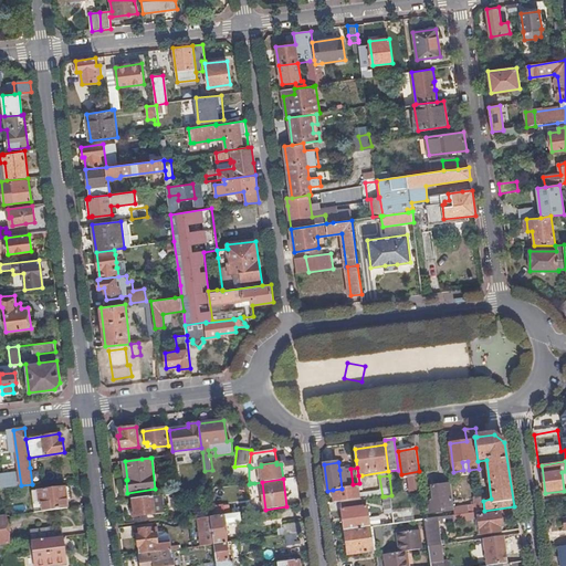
[(451,499),(452,499),(451,484),(432,486),(435,501),(429,502),(431,512),(452,510),(451,499)]
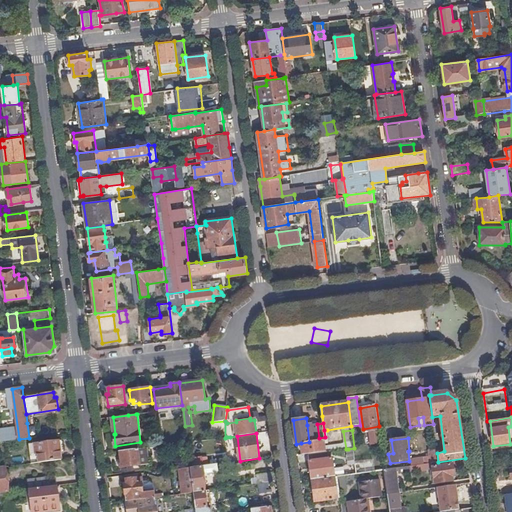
[(327,451),(326,446),(326,443),(326,439),(315,441),(309,442),(301,443),(303,455),(309,454),(327,451)]
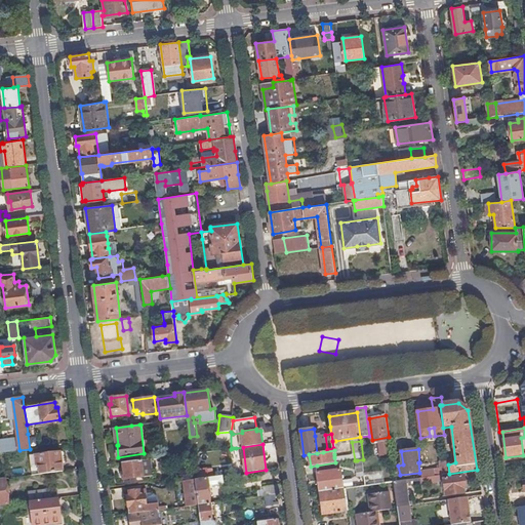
[(32,474),(63,471),(61,451),(32,454),(33,463),(31,465),(32,474)]
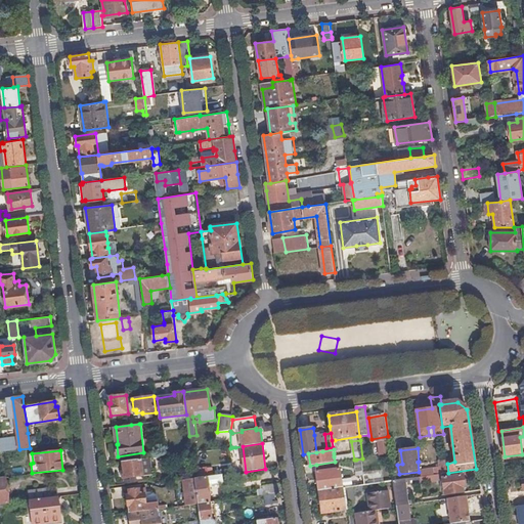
[(356,460),(360,485),(366,484),(365,478),(362,459),(356,460)]
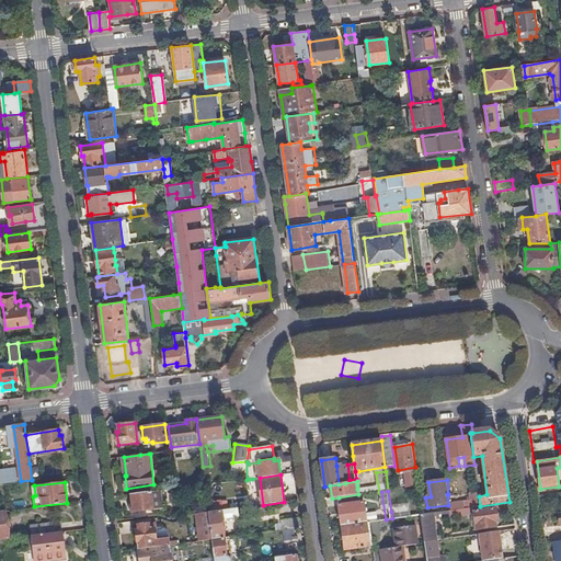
[(151,492),(132,494),(134,513),(153,510),(151,492)]
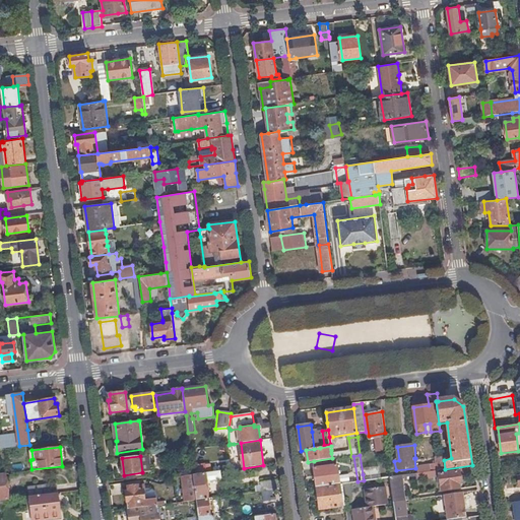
[(436,457),(438,470),(445,469),(444,460),(444,456),(436,457)]
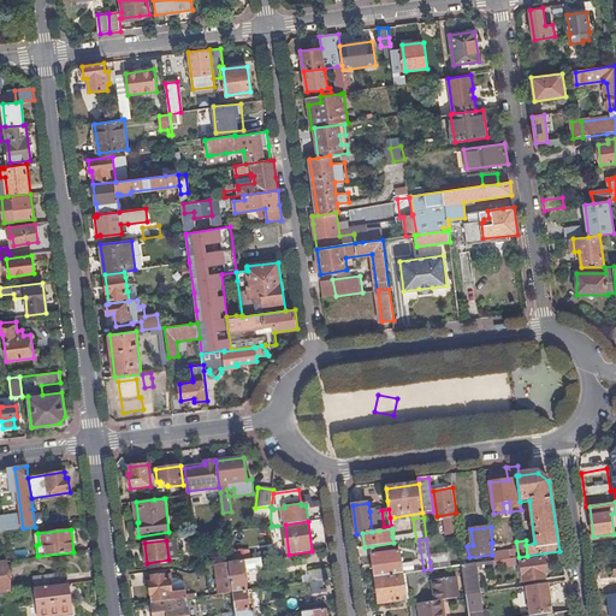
[(403,574),(398,543),(394,543),(372,546),(377,578),(403,574)]
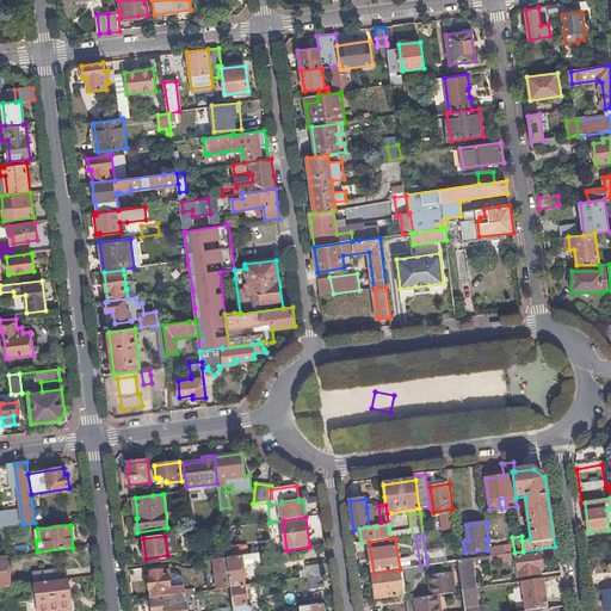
[(495,545),(489,545),(491,556),(507,554),(506,547),(495,549),(495,545)]
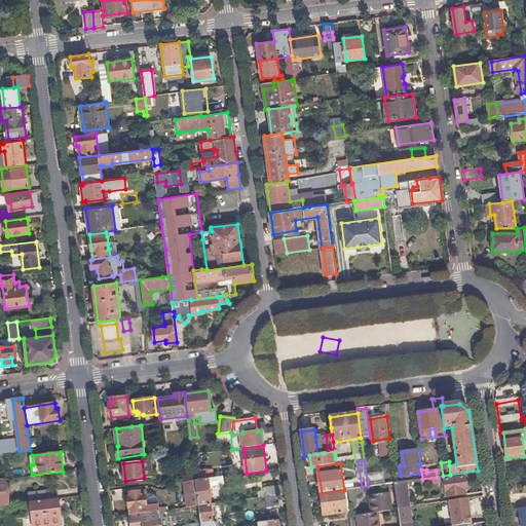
[(197,472),(198,481),(210,479),(209,471),(197,472)]
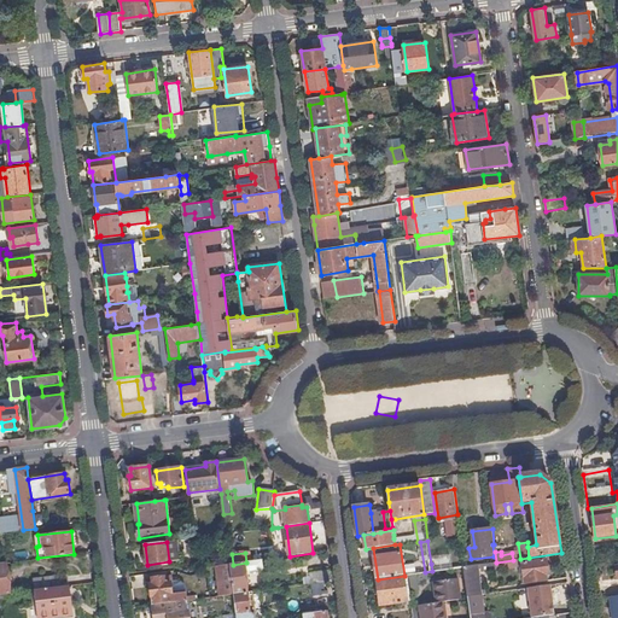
[(549,575),(547,565),(566,563),(564,553),(561,553),(529,558),(520,559),(513,560),(496,563),(468,566),(465,567),(468,596),(482,595),(485,595),(485,590),(481,590),(478,570),(482,569),(482,571),(523,566),(525,584),(547,582),(546,576),(549,575)]
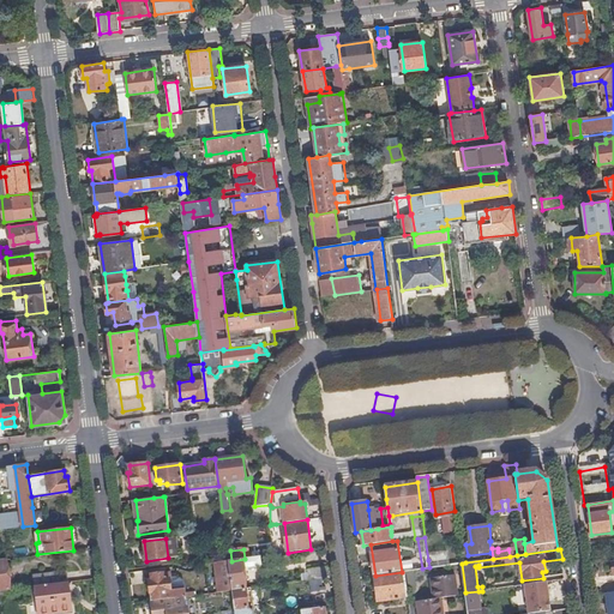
[(461,560),(461,555),(428,560),(429,567),(462,564),(461,560)]
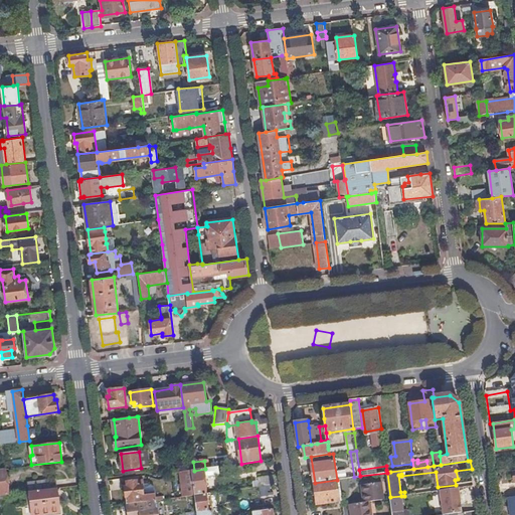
[(195,496),(206,494),(204,478),(220,475),(219,467),(205,469),(194,471),(192,471),(195,496)]
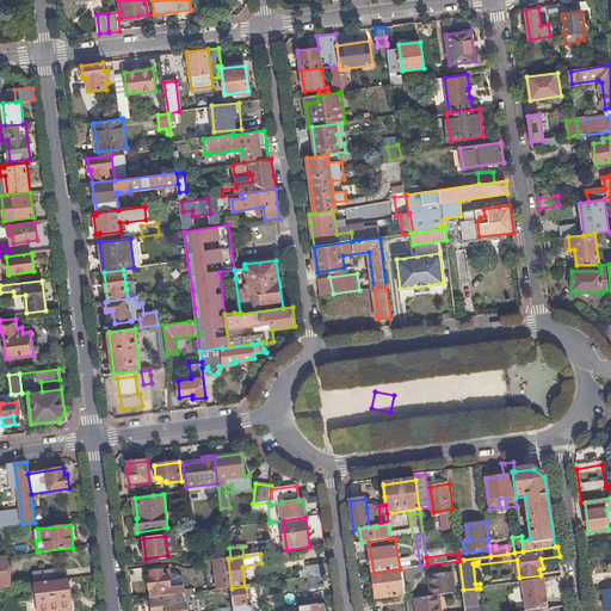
[(214,586),(215,590),(224,588),(232,588),(228,559),(215,560),(217,585),(214,586)]
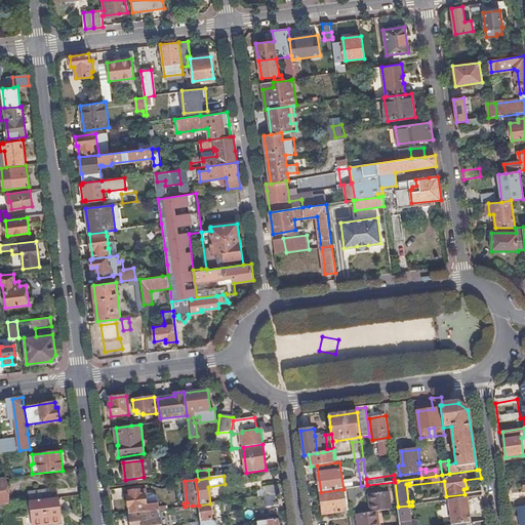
[(264,487),(265,495),(283,493),(282,485),(264,487)]
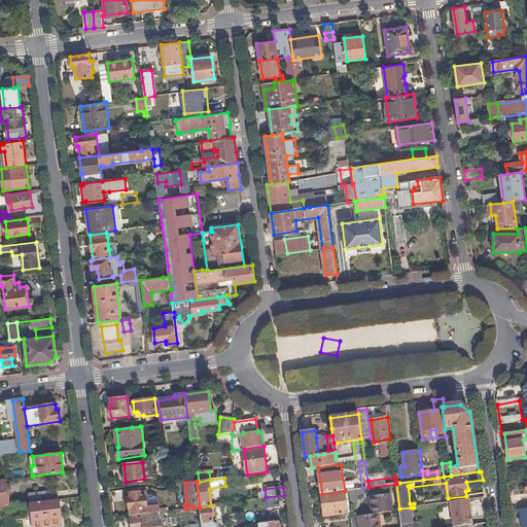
[(157,513),(160,512),(159,505),(147,506),(146,497),(148,496),(147,491),(130,493),(130,498),(128,498),(130,516),(157,513)]
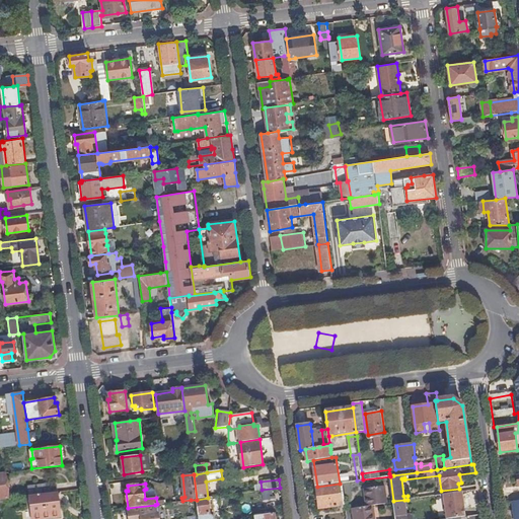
[(340,484),(317,487),(320,509),(347,505),(346,502),(343,502),(340,484)]
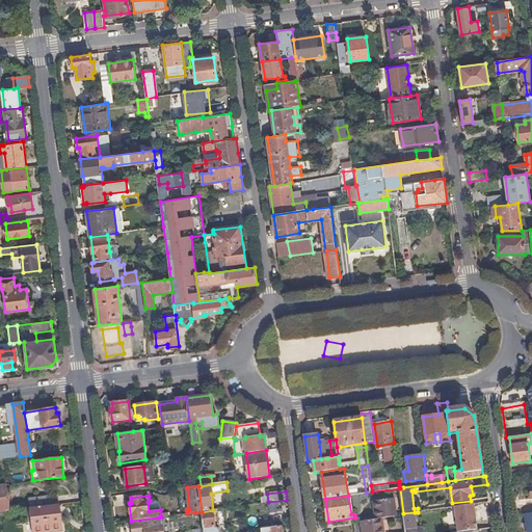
[(34,501),(34,506),(59,504),(59,498),(34,501)]
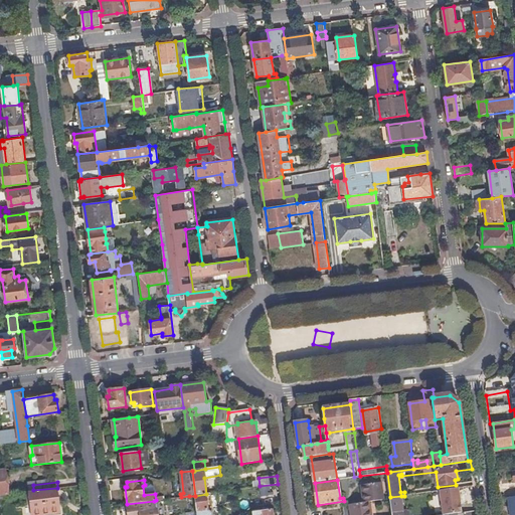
[(381,483),(362,485),(364,503),(351,504),(353,514),(373,514),(372,501),(384,499),(381,483)]
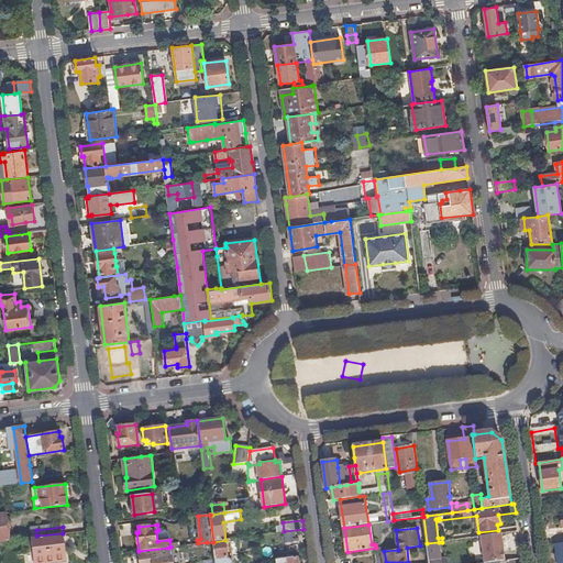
[(157,541),(169,540),(168,529),(158,530),(156,531),(157,541)]
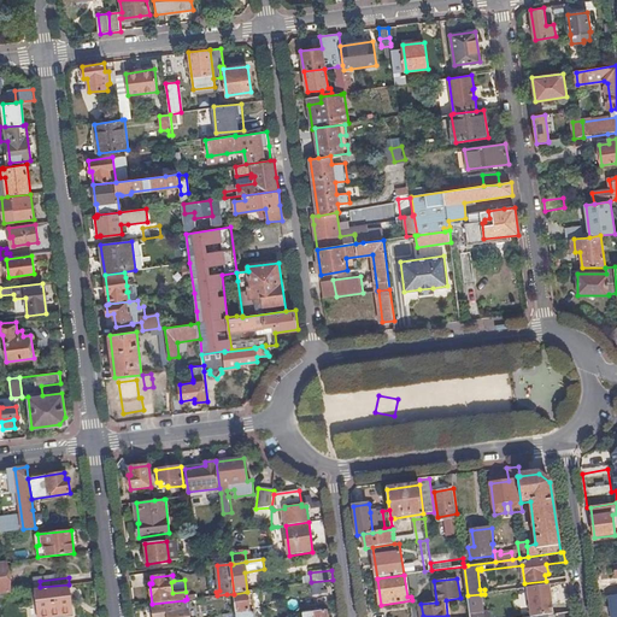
[(74,612),(69,585),(40,587),(36,588),(39,612),(51,611),(52,615),(74,612)]
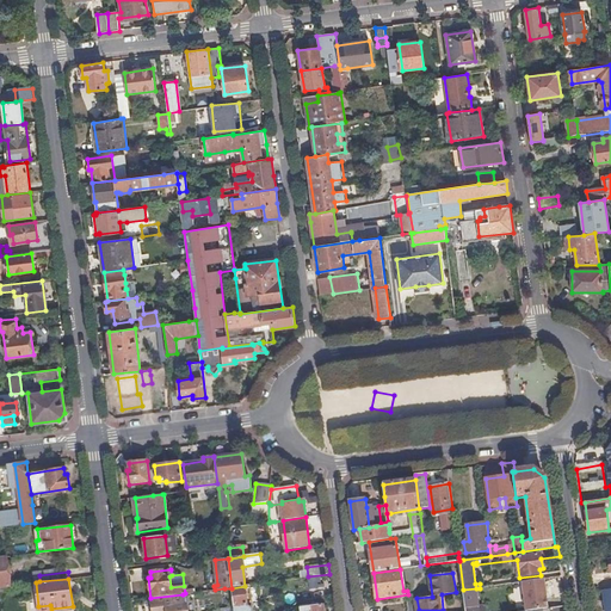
[(234,610),(252,610),(252,609),(250,605),(250,603),(252,602),(250,585),(245,586),(232,588),(234,609),(234,610)]
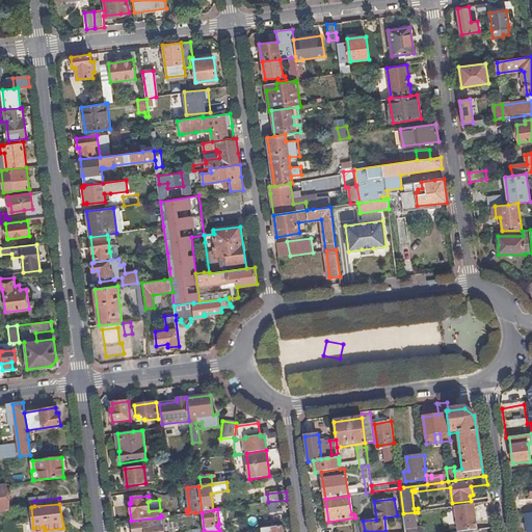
[(448,531),(448,526),(448,525),(429,527),(417,529),(417,527),(415,512),(403,513),(405,531),(448,531)]
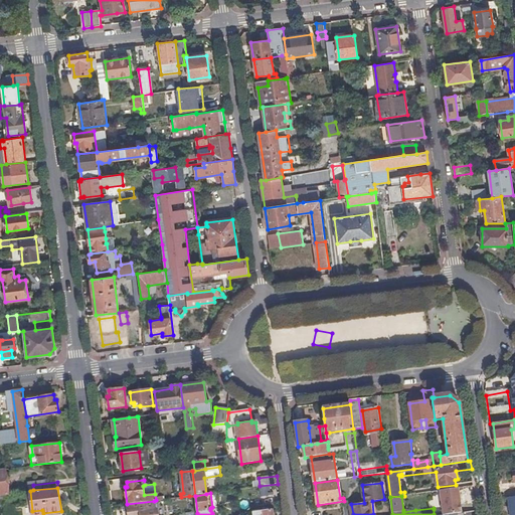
[(128,514),(158,514),(158,508),(155,508),(154,501),(127,504),(128,514)]
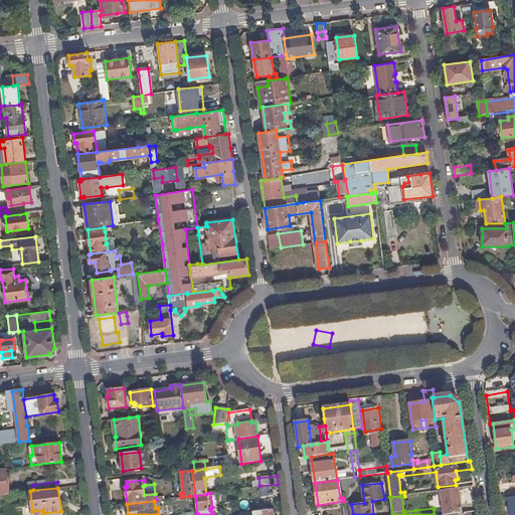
[(446,514),(460,513),(466,512),(465,505),(445,508),(445,514),(446,514)]
